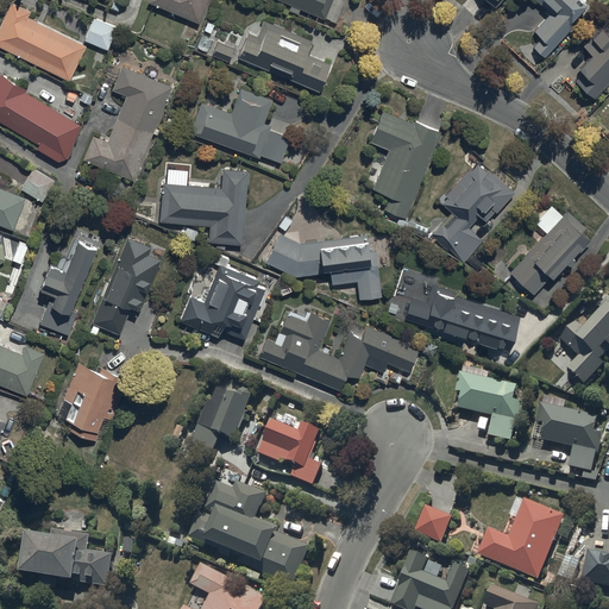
[(150,0),(149,4),(200,25),(209,0),(150,0)]
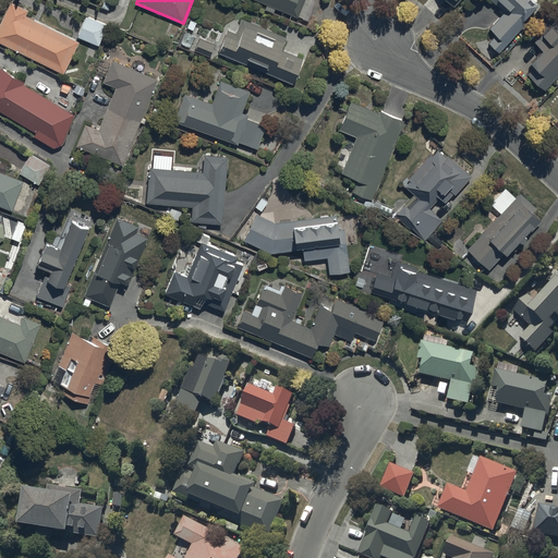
[(252,0),(267,5),(265,11),(274,14),(276,9),(299,17),(305,0),(252,0)]
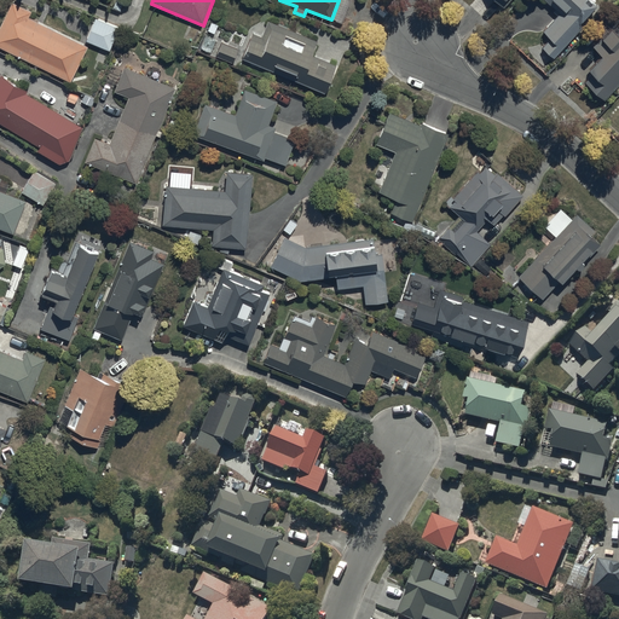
[(543,0),(560,13),(544,33),(551,39),(543,48),(555,59),(588,22),(586,21),(597,7),(589,0),(543,0)]
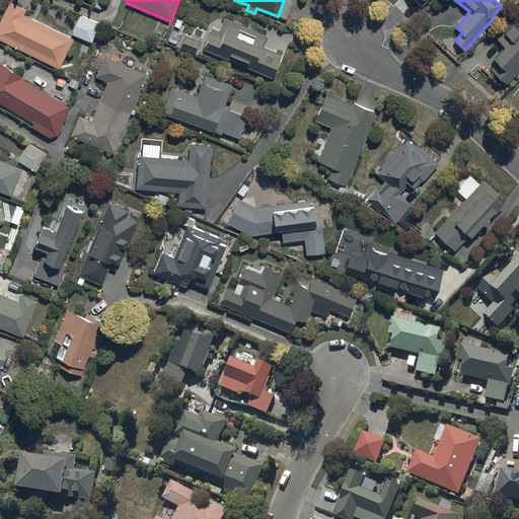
[(10,2),(0,22),(0,41),(59,70),(74,40),(24,15),(26,10),(10,2)]
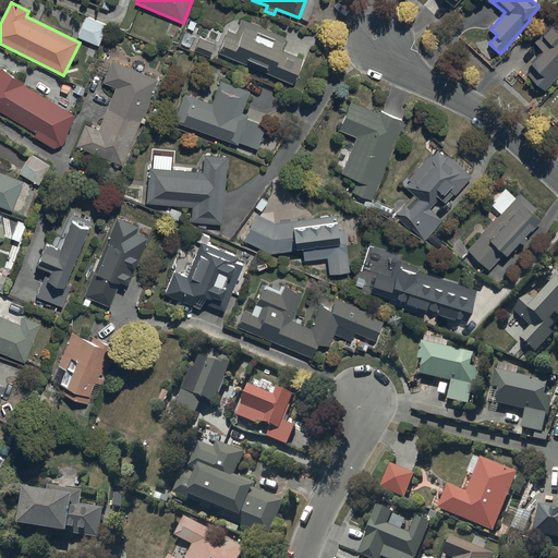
[(87,17),(79,37),(99,47),(108,26),(87,17)]
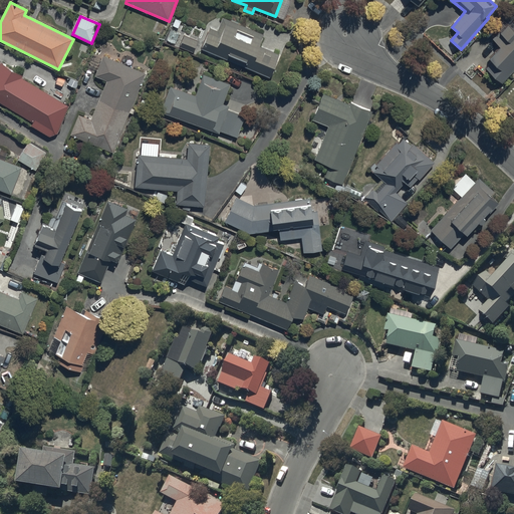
[(513,17),(492,40),(499,47),(488,59),(492,62),(486,68),(502,84),(513,70),(513,17)]
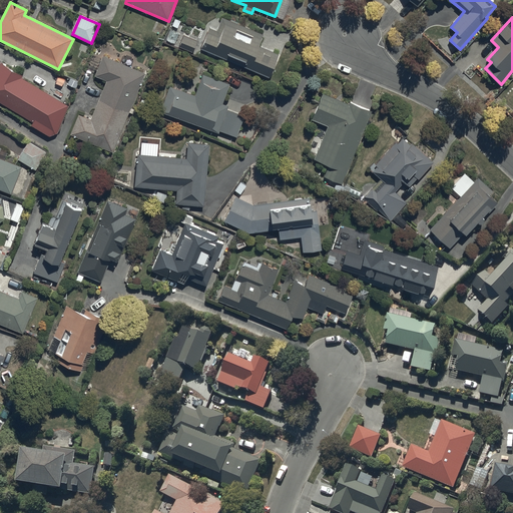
[(264,34),(222,18),(217,31),(209,28),(200,49),(270,77),(280,54),(259,46),(264,34)]
